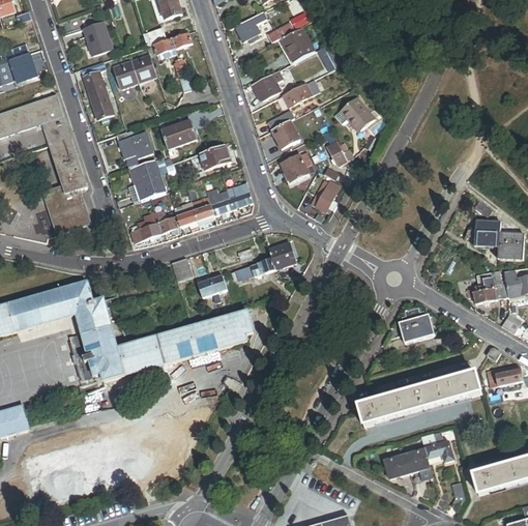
[(0,13),(13,9),(11,3),(10,0),(0,0),(0,13)]
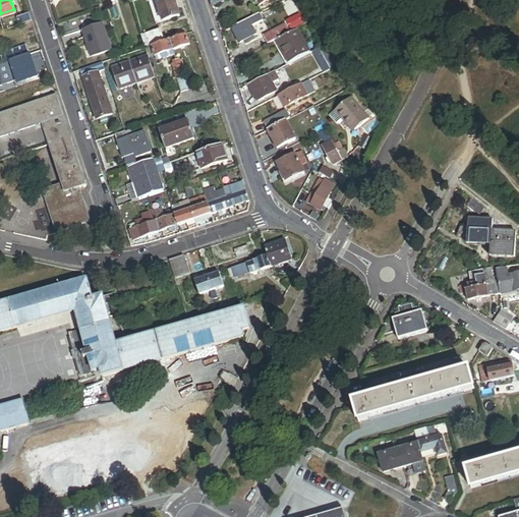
[(155,0),(161,18),(178,13),(173,0),(155,0)]
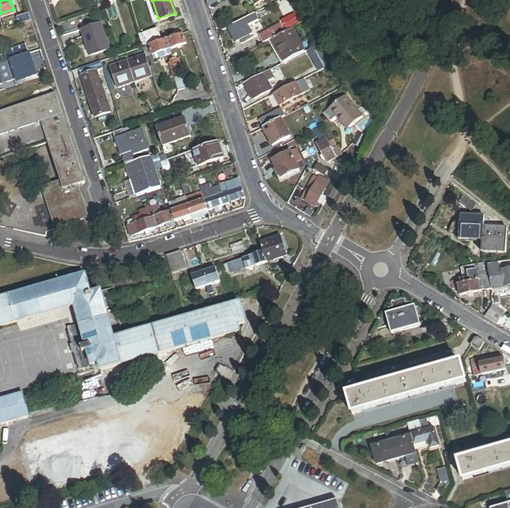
[(259,17),(255,9),(244,15),(248,23),(259,17)]
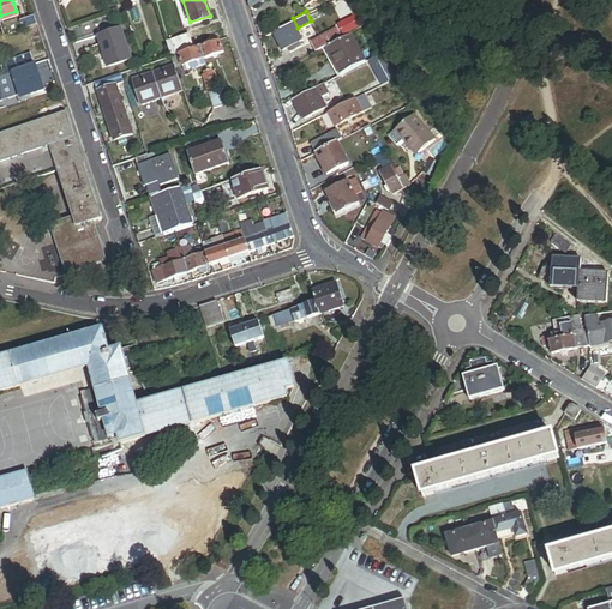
[(36,22),(33,12),(18,17),(21,26),(36,22)]
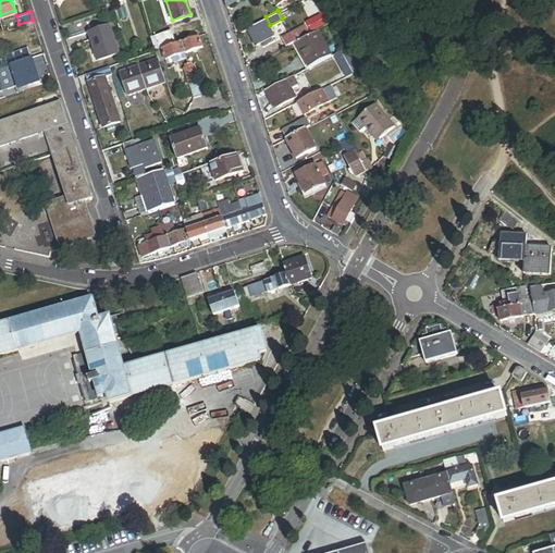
[(319,12),(310,16),(316,27),(325,23),(319,12)]
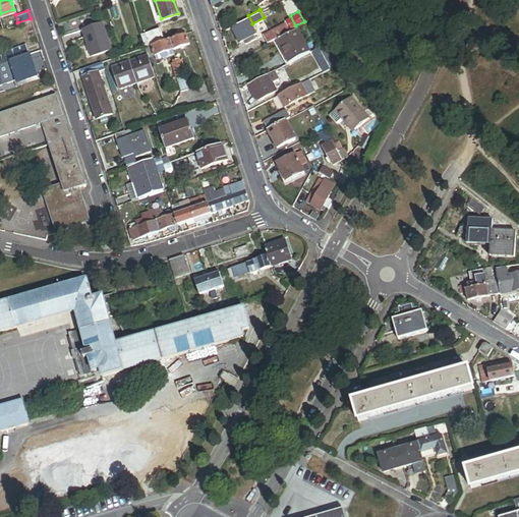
[(252,23),(248,15),(231,24),(240,40),(244,38),(254,33),(256,31),(252,23)]
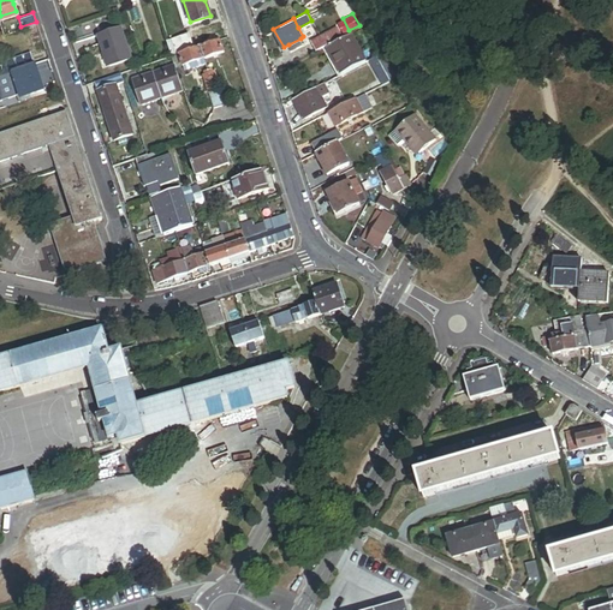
[(129,55),(119,23),(96,31),(102,49),(103,48),(108,63),(129,55)]
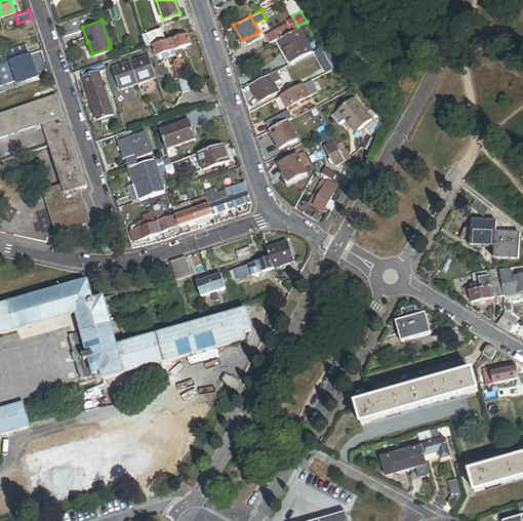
[(277,37),(289,30),(285,22),(262,34),(267,42),(277,37)]
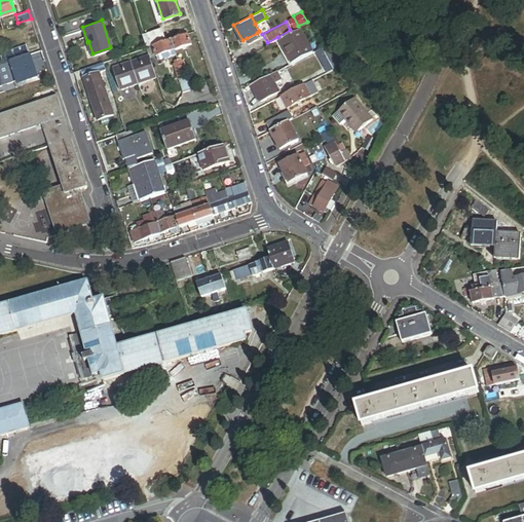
[(184,30),(182,24),(173,27),(174,29),(165,32),(167,36),(184,30)]
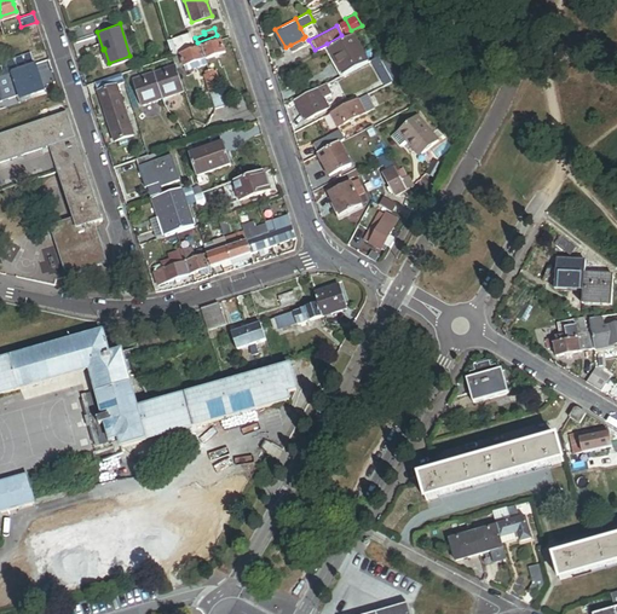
[(173,36),(177,50),(194,45),(190,30),(173,36)]
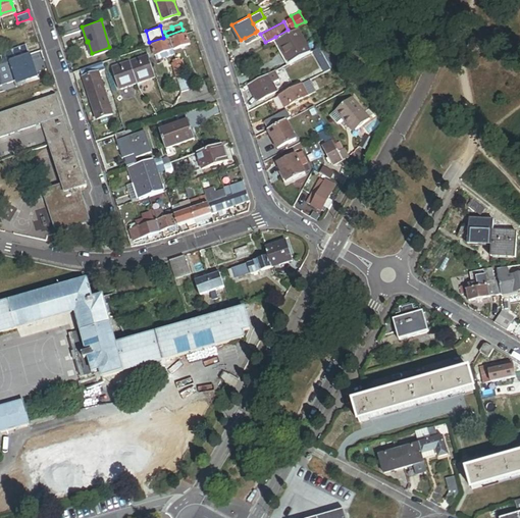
[(308,51),(295,27),(288,30),(275,37),(288,61),(308,51)]
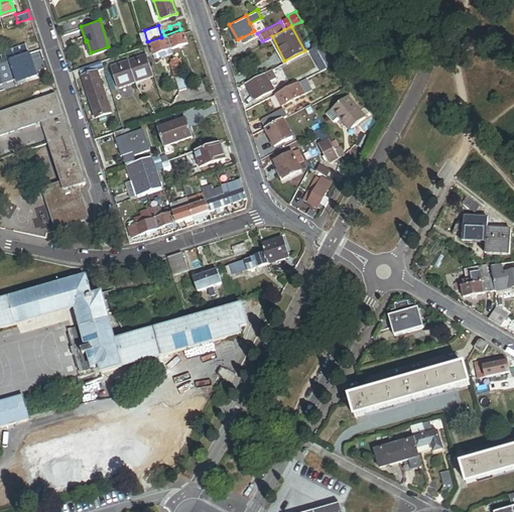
[(144,30),(138,32),(142,43),(147,41),(144,30)]
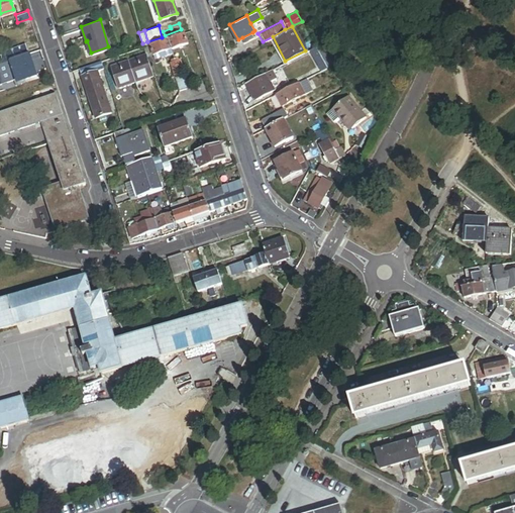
[(187,41),(183,30),(167,36),(170,46),(187,41)]
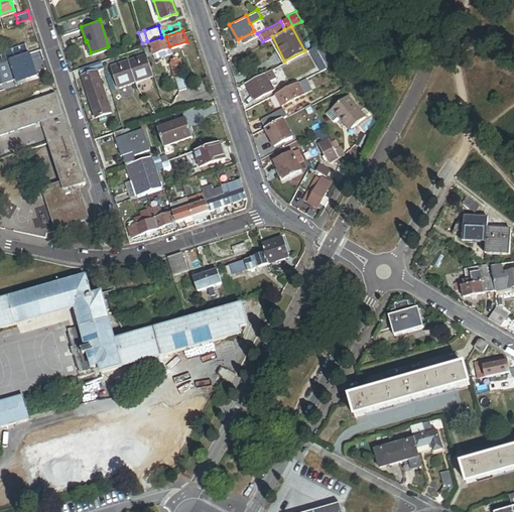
[(252,32),(242,37),(244,41),(254,36),(252,32)]
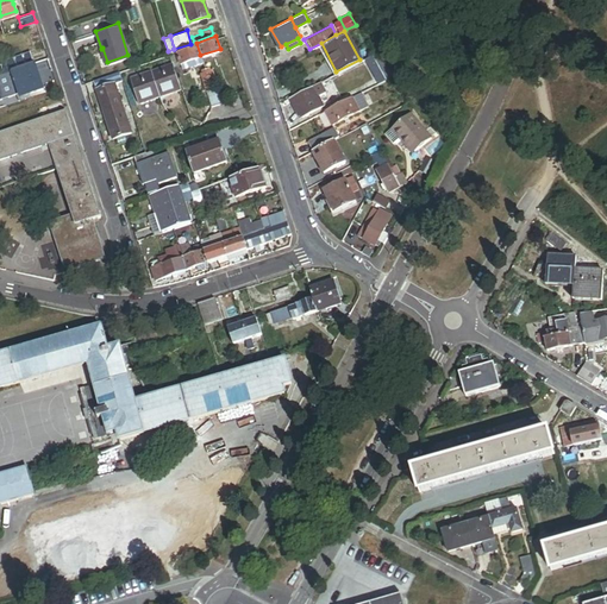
[(196,43),(175,50),(179,62),(180,62),(191,58),(199,55),(200,55),(196,43)]
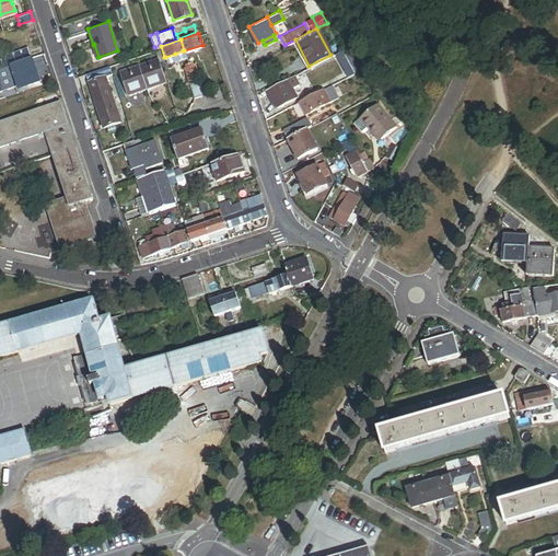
[(26,46),(9,51),(12,61),(30,55),(26,46)]
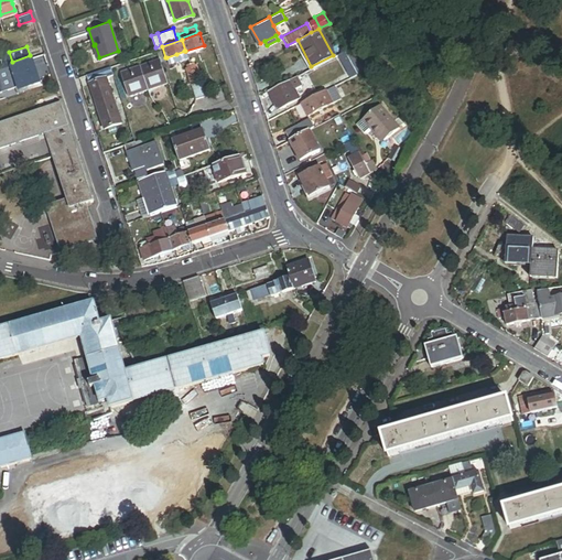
[(12,62),(9,52),(1,55),(4,64),(9,62),(12,62)]
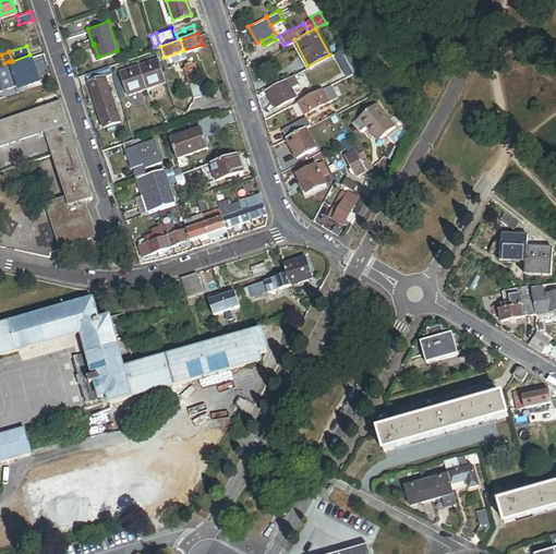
[(29,55),(12,61),(9,61),(16,83),(26,80),(27,83),(38,80),(29,55)]
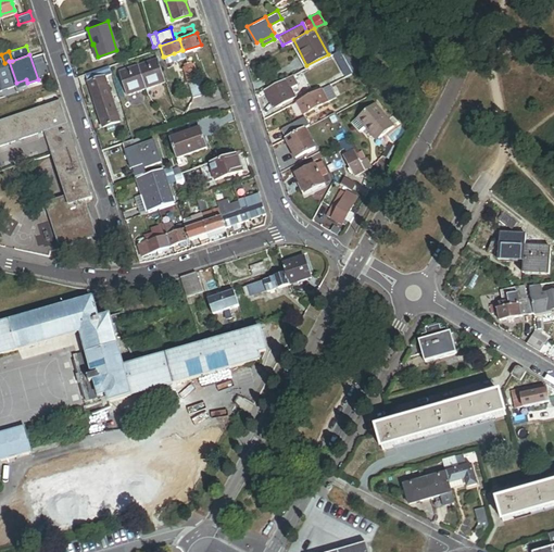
[(155,57),(136,63),(143,86),(163,80),(155,57)]
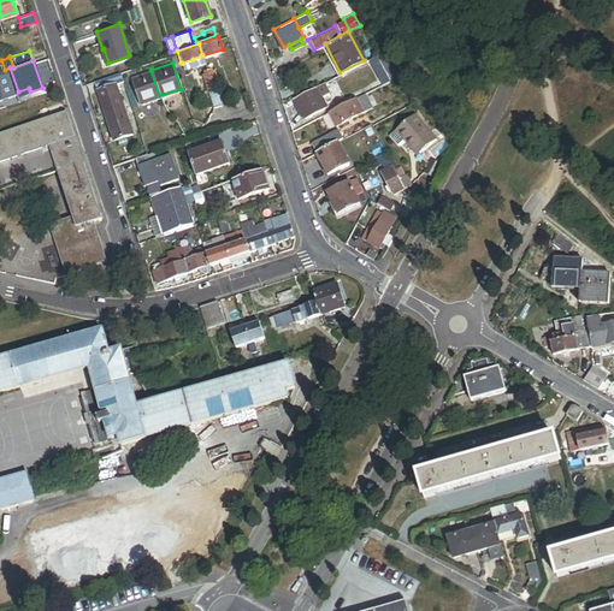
[(213,67),(207,69),(212,84),(218,82),(213,67)]
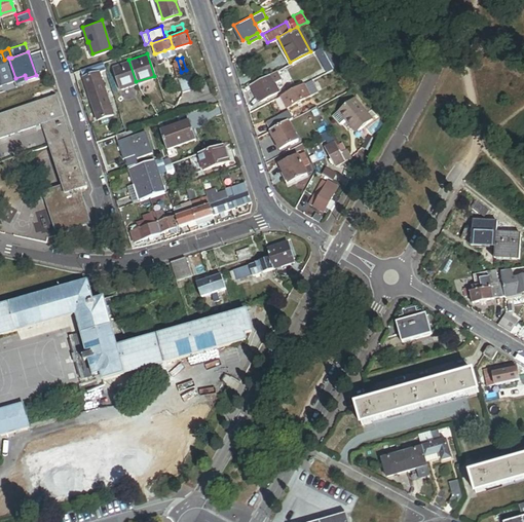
[(177,59),(174,60),(172,61),(176,74),(181,72),(177,59)]
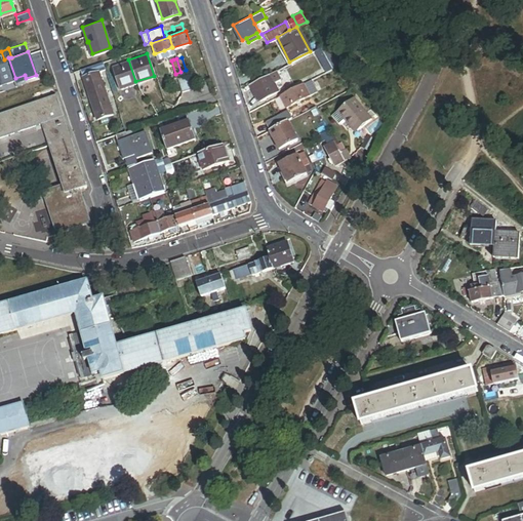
[(377,69),(392,77),(398,68),(384,58),(377,69)]
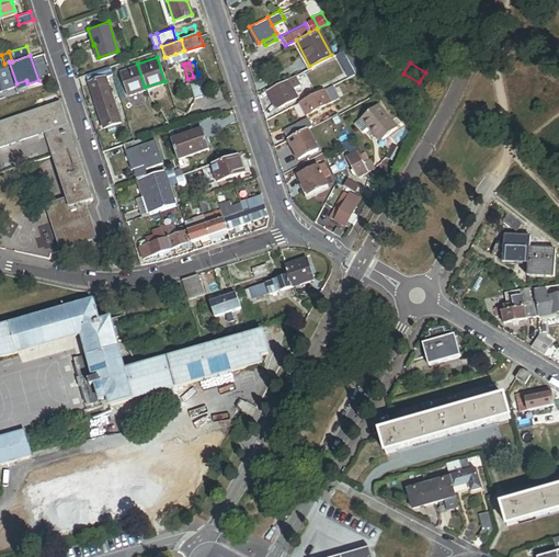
[(145,87),(137,64),(118,70),(126,93),(145,87)]
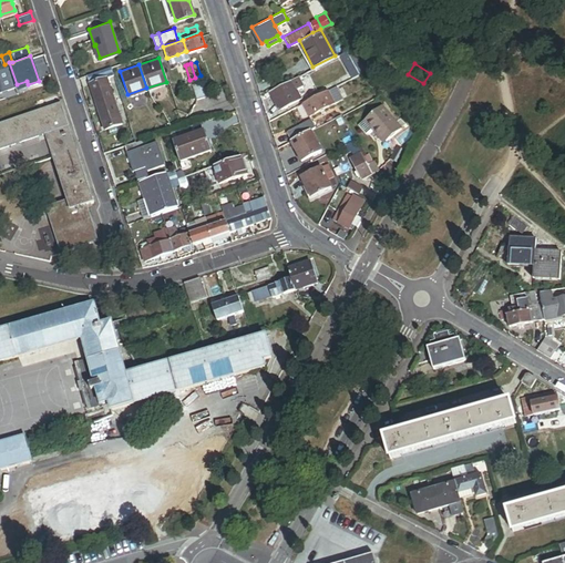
[(393,75),(413,94),(417,91),(397,70),(393,75)]
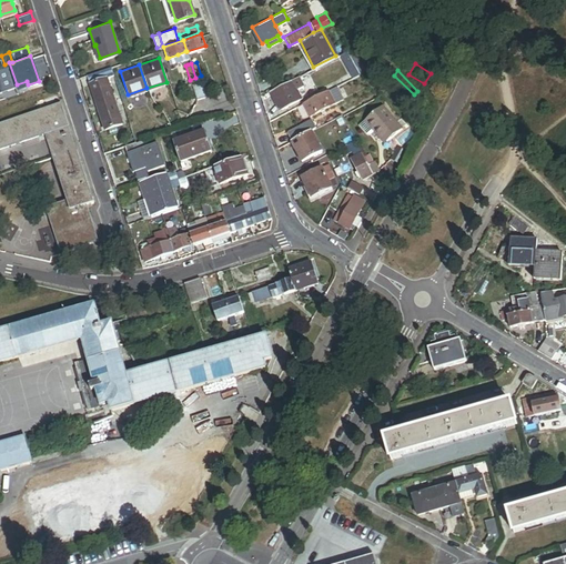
[(301,84),(296,74),(290,78),(294,88),(301,84)]
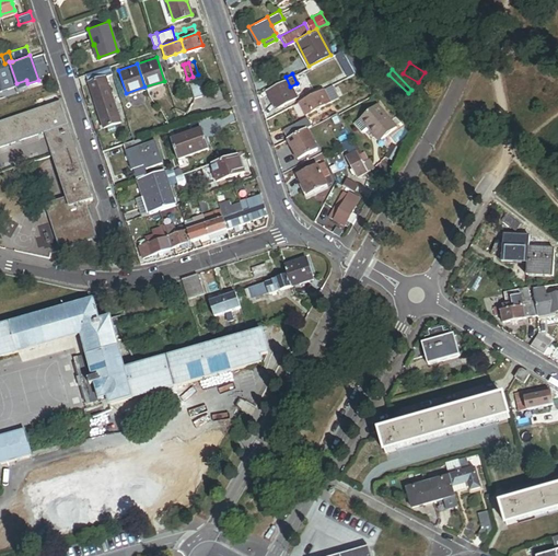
[(104,74),(88,80),(102,125),(119,119),(104,74)]
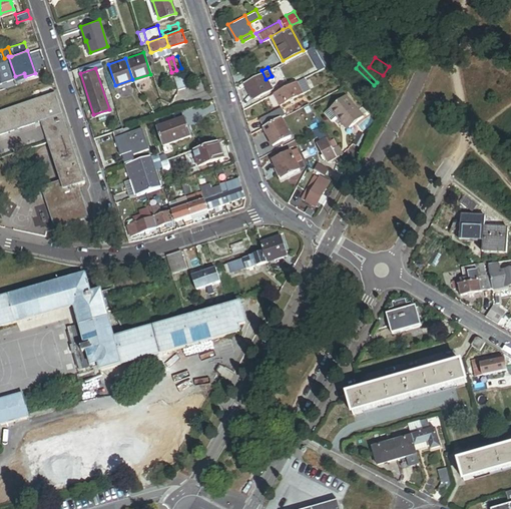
[(177,72),(181,86),(189,83),(185,70),(177,72)]
